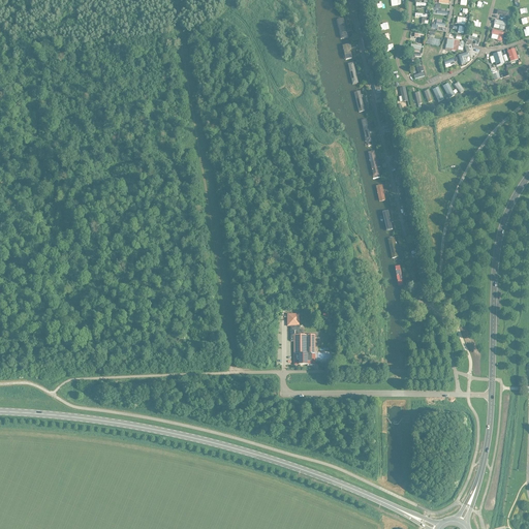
[(527,27),(524,27),(525,33),(528,32),(528,29),(527,18),(520,20),(521,25),(526,24),(527,27)]
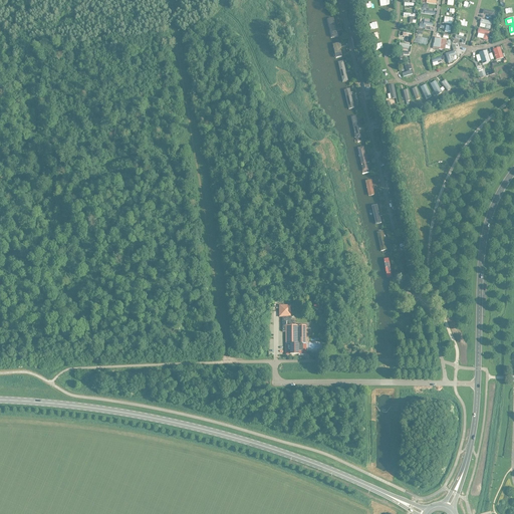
[(327,19),(332,38),(339,37),(334,18),(327,19)]
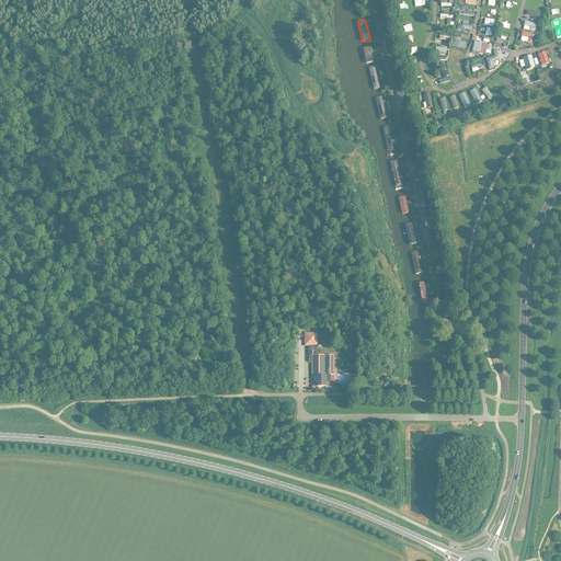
[(525,22),(524,26),(530,29),(529,33),(536,34),(538,24),(525,22)]
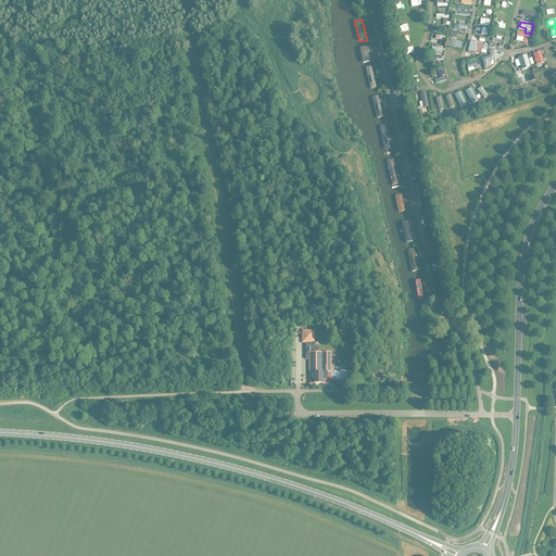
[(530,35),(518,32),(517,37),(525,39),(522,45),(528,46),(530,35)]
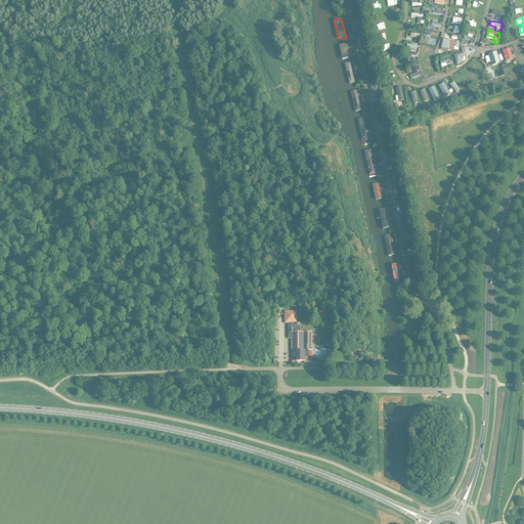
[(465,36),(464,39),(472,41),(471,44),(474,45),(475,39),(465,36)]
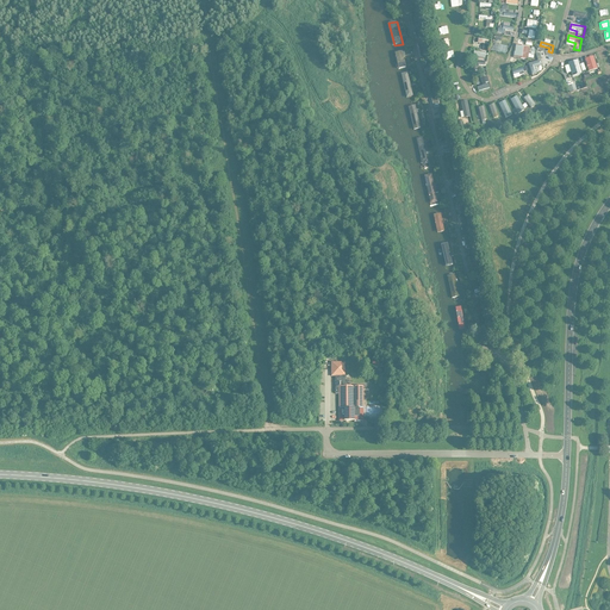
[(516,44),(514,57),(526,58),(526,57),(533,58),(534,55),(528,55),(529,48),(521,47),(521,45),(516,44)]
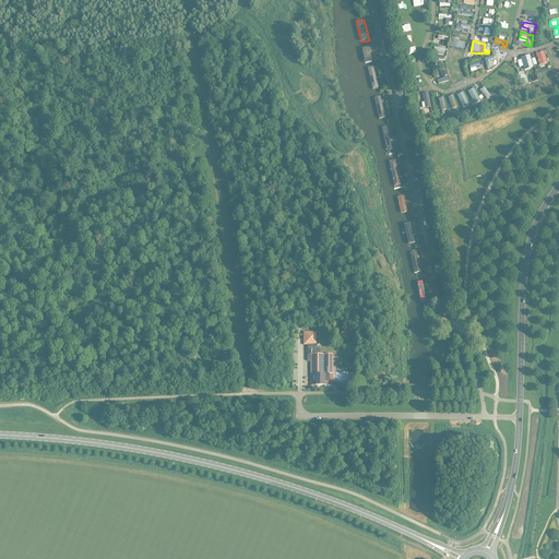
[(369,47),(363,49),(366,64),(373,62),(369,47)]
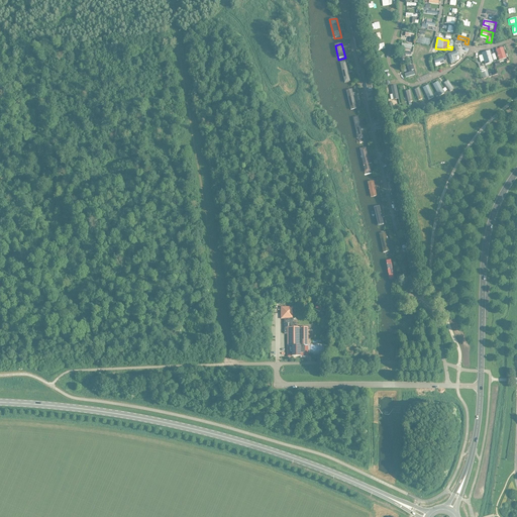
[(508,59),(505,48),(497,50),(500,62),(508,59)]
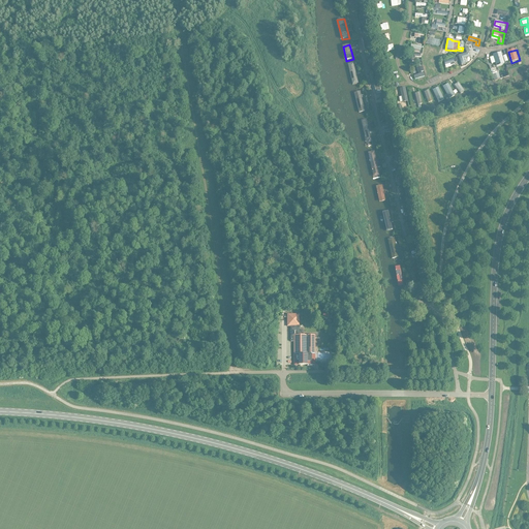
[(469,53),(459,56),(461,64),(465,63),(464,58),(470,57),(469,53)]
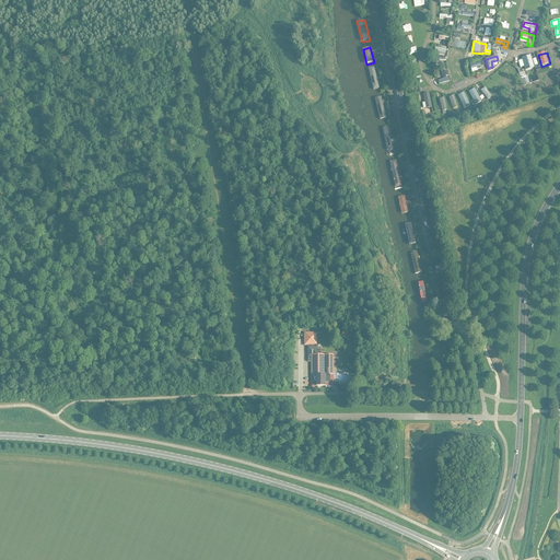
[(535,68),(532,56),(523,58),(526,71),(535,68)]
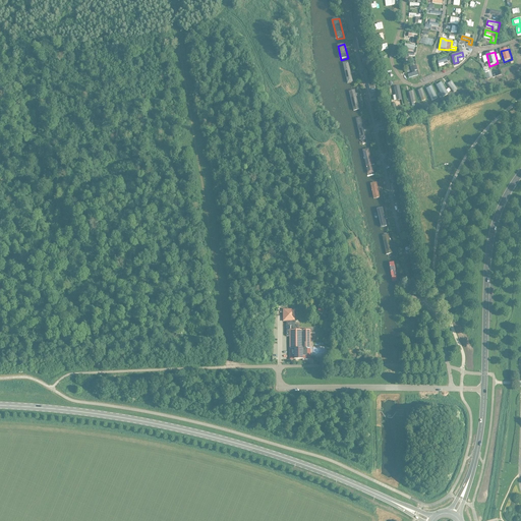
[(449,62),(448,58),(439,61),(441,68),(446,66),(445,63),(449,62)]
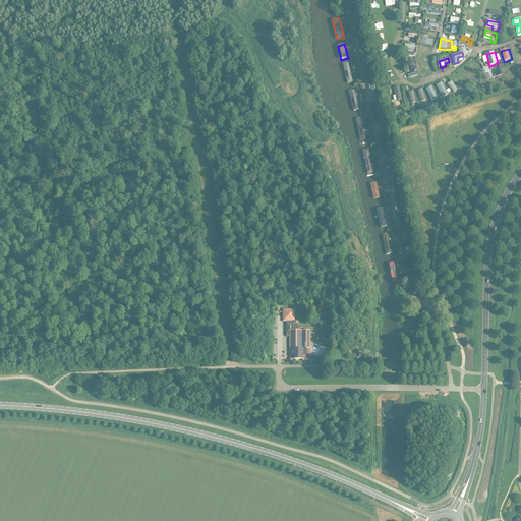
[(470,62),(479,68),(481,64),(472,58),(470,62)]
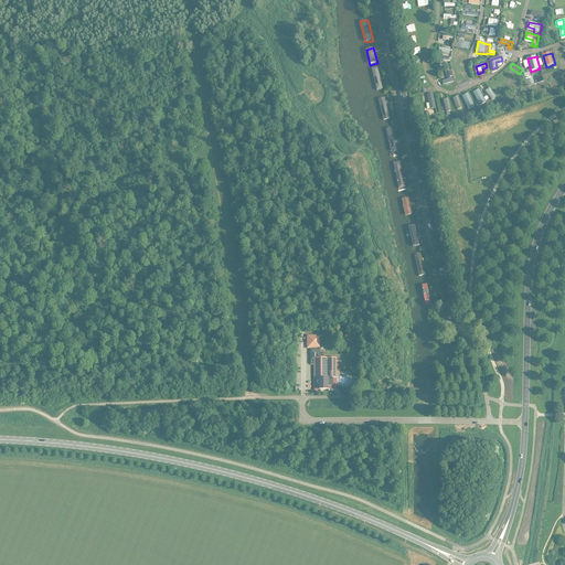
[(379,67),(372,68),(376,92),(383,89),(379,67)]
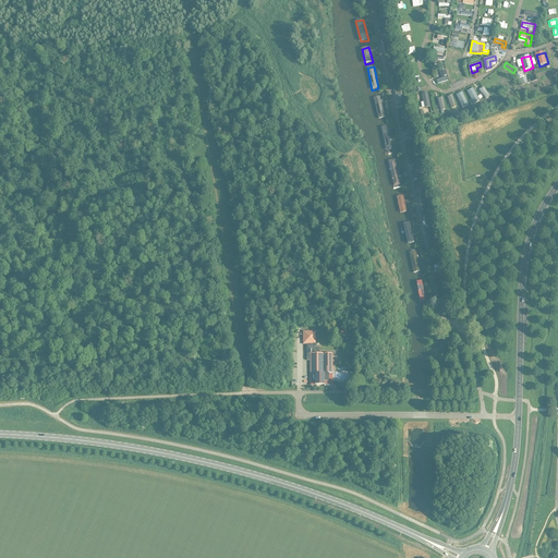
[(441,79),(436,80),(437,84),(448,81),(447,76),(445,70),(439,71),(441,79)]
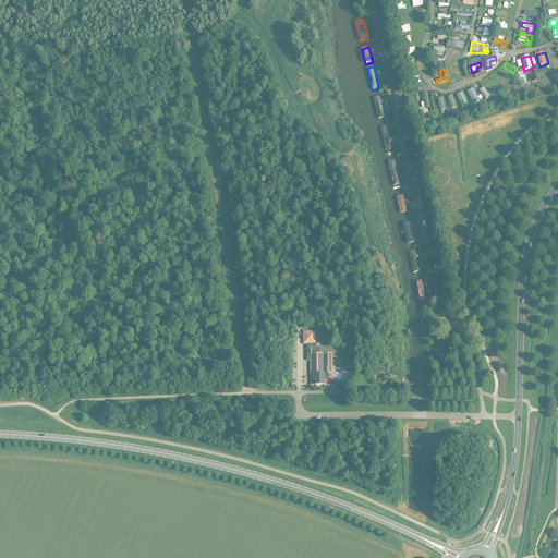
[(506,81),(509,77),(499,71),(497,75),(506,81)]
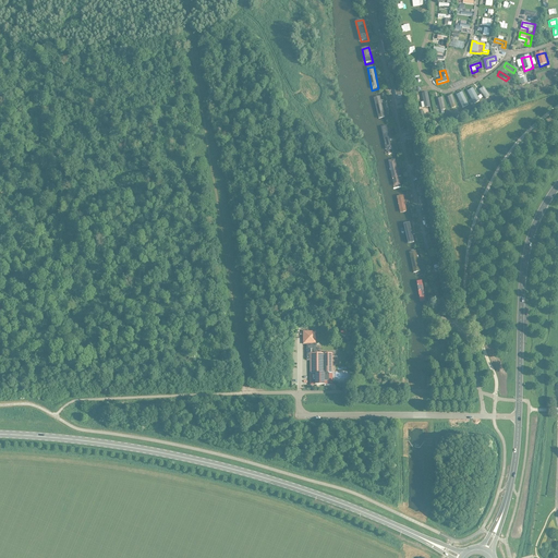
[(488,82),(497,89),(500,86),(492,79),(488,82)]
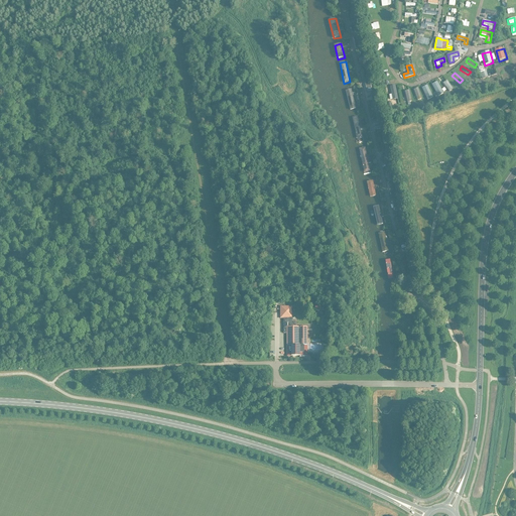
[(438,96),(443,93),(437,81),(431,84),(438,96)]
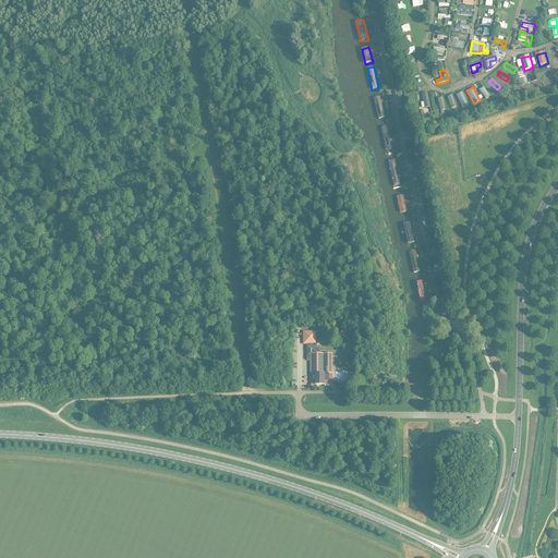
[(485,99),(489,96),(483,87),(480,89),(485,99)]
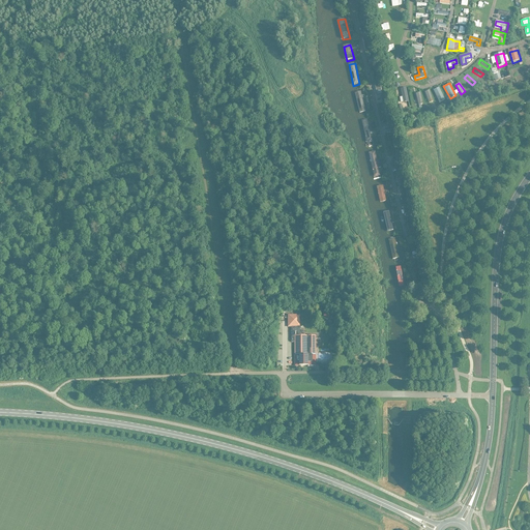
[(406,87),(401,88),(404,102),(409,101),(406,87)]
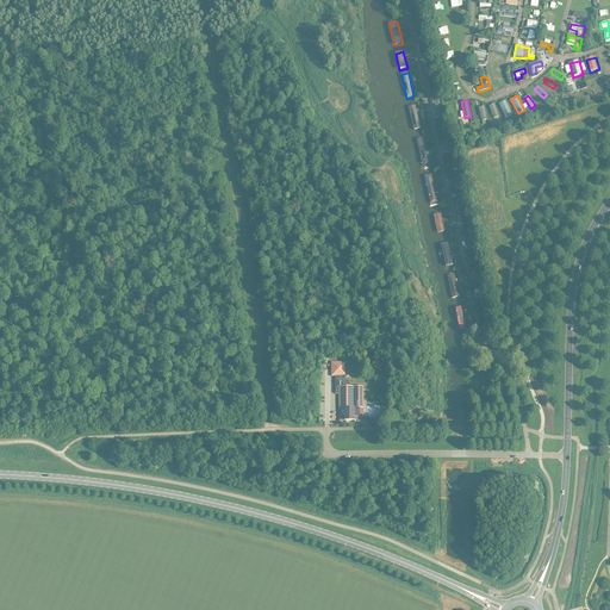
[(505,118),(512,114),(505,100),(499,104),(505,118)]
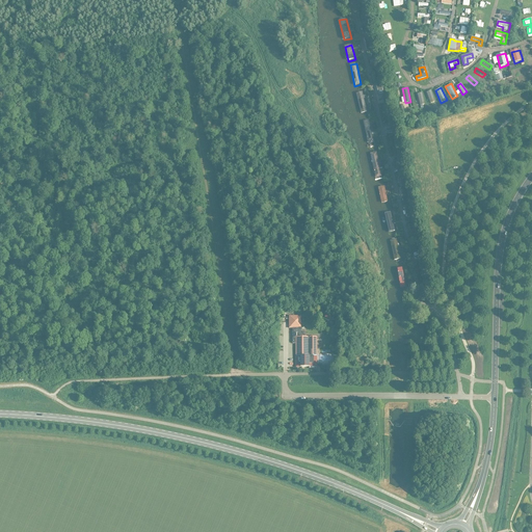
[(430,104),(435,102),(431,90),(426,92),(430,104)]
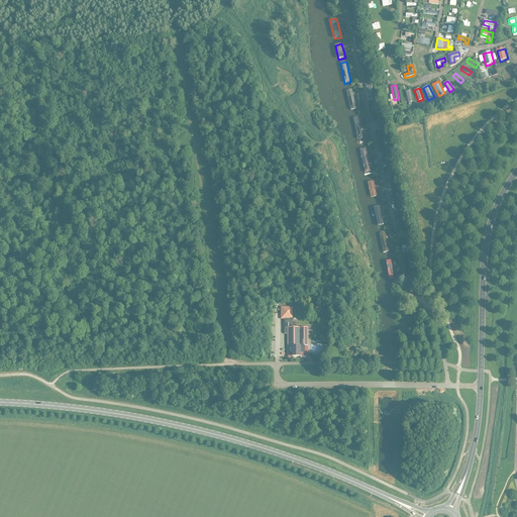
[(350,110),(356,109),(352,90),(346,91),(350,110)]
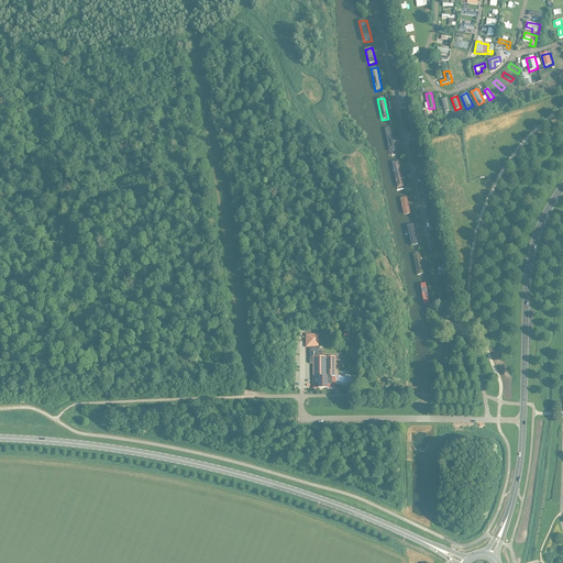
[(390,156),(396,155),(389,123),(383,125),(390,156)]
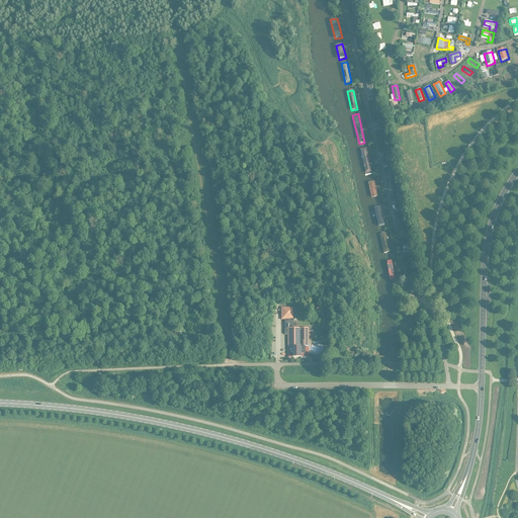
[(371,171),(367,150),(362,151),(367,172),(371,171)]
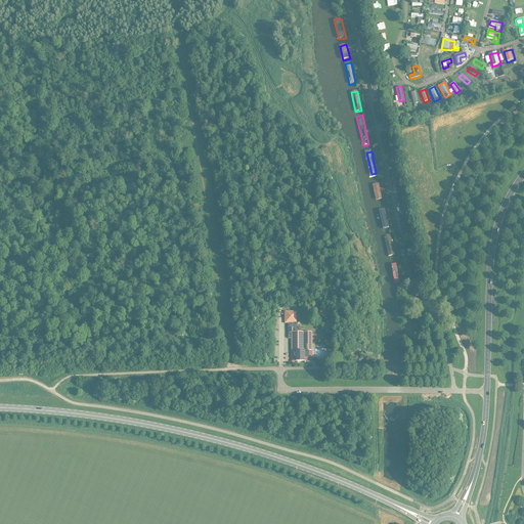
[(383,199),(379,183),(373,184),(377,201),(383,199)]
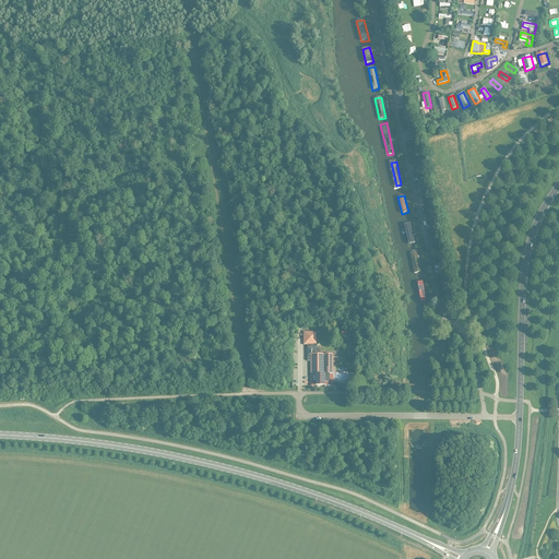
[(423,272),(417,251),(411,252),(415,273),(423,272)]
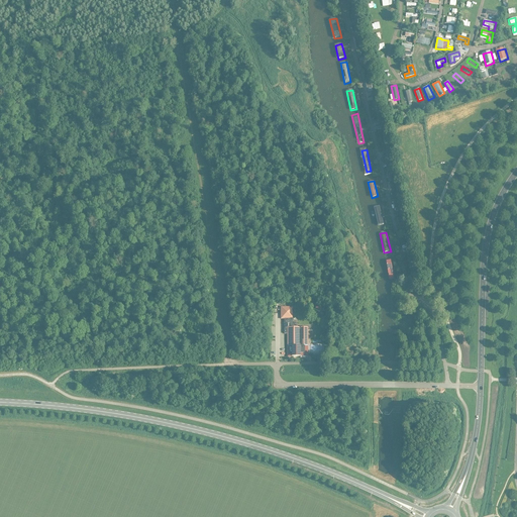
[(392,261),(385,262),(389,281),(395,280),(392,261)]
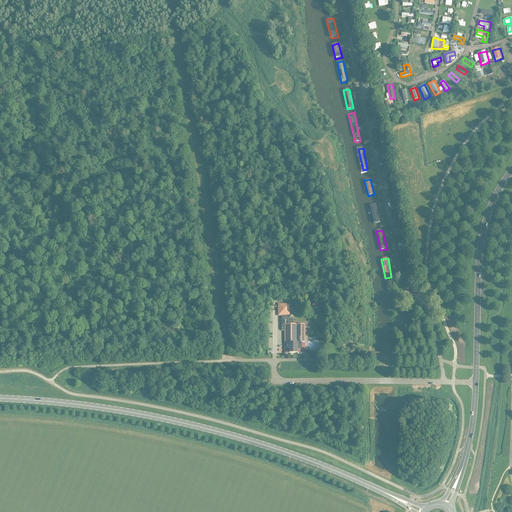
[(289,353),(304,353),(304,324),(295,324),(290,318),(290,303),(278,304),(278,317),(281,317),(281,330),(284,330),(284,353),(289,353)]
